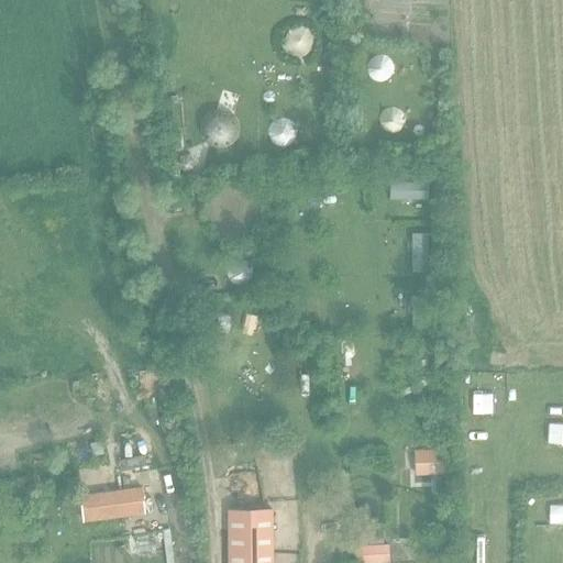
[(200,196),(197,202),(198,209),(202,216),(209,219),(216,220),(224,219),(231,216),(235,210),(240,203),(239,196),(233,191),(227,188),(219,187),(211,188),(206,190),(200,196)]
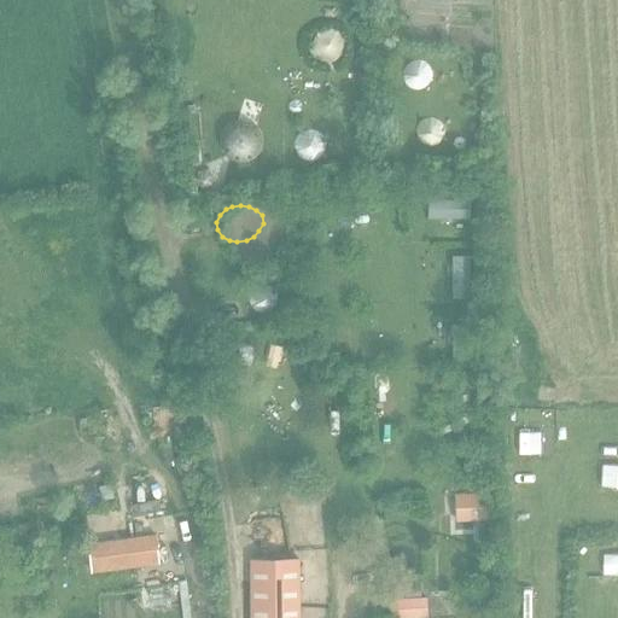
[(488,494),(454,495),(455,523),(488,522),(488,494)]
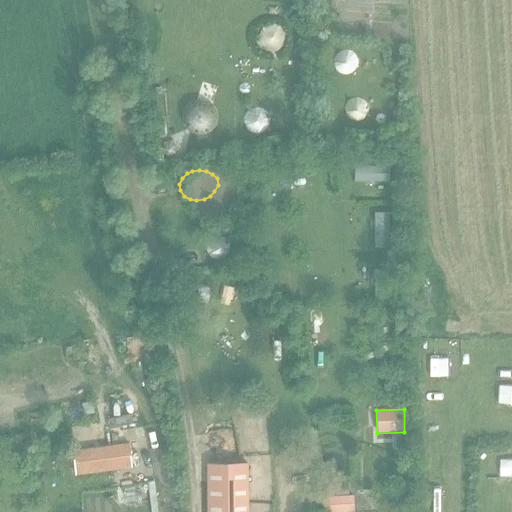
[(72,450),(75,474),(112,469),(131,466),(128,442),(109,445),(72,450)]
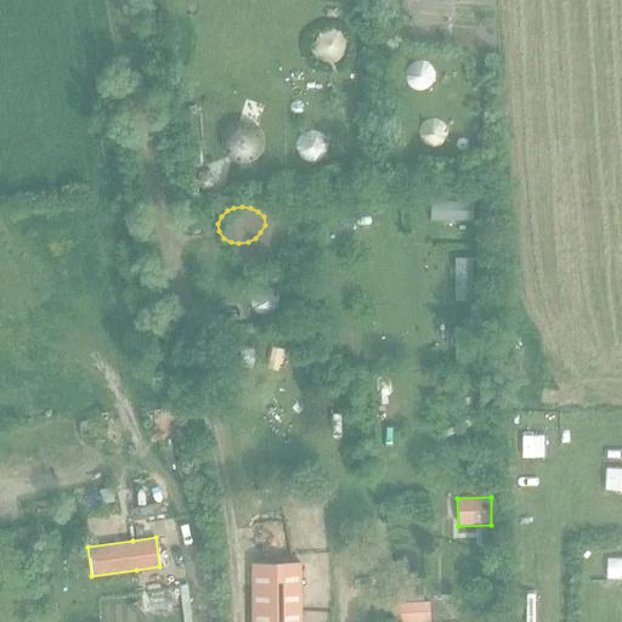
[(300,621),(300,563),(250,565),(252,621),(300,621)]
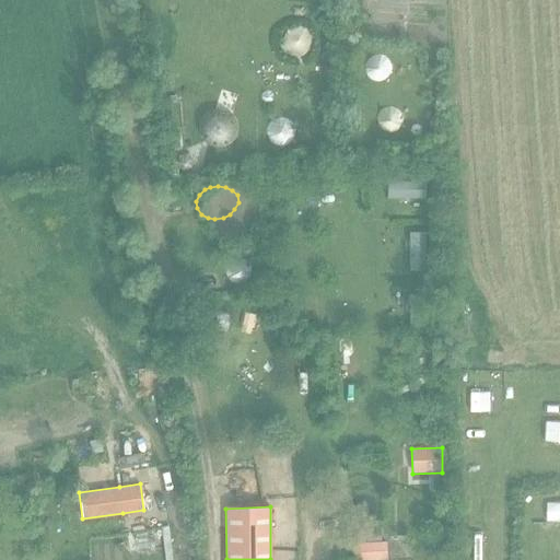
[(353,559),(354,559),(372,559),(372,541),(353,543),(353,559)]
